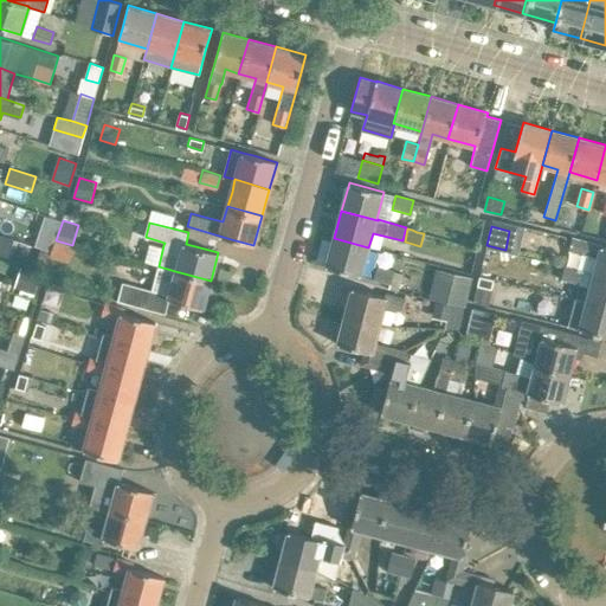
[(39,230),(33,246),(50,251),(55,234),(39,230)]
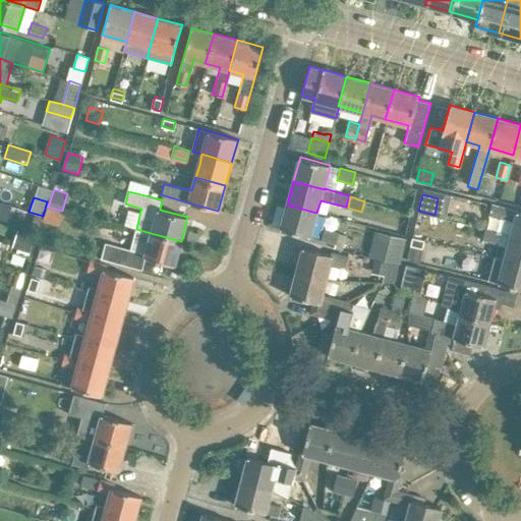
[(0,201),(0,217),(6,220),(11,206),(0,201)]
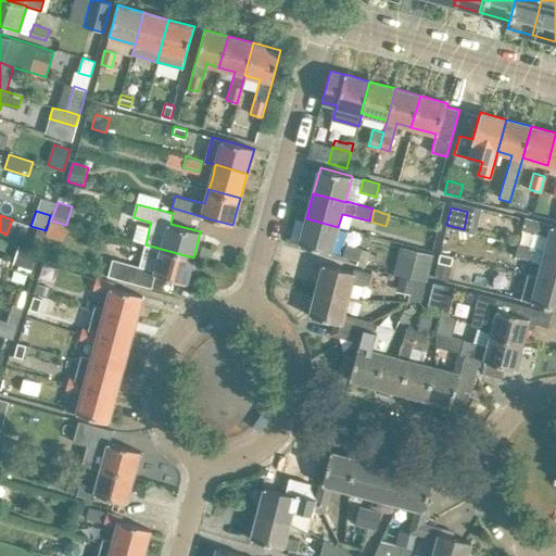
[(331,253),(337,231),(338,227),(306,218),(300,244),(331,253)]
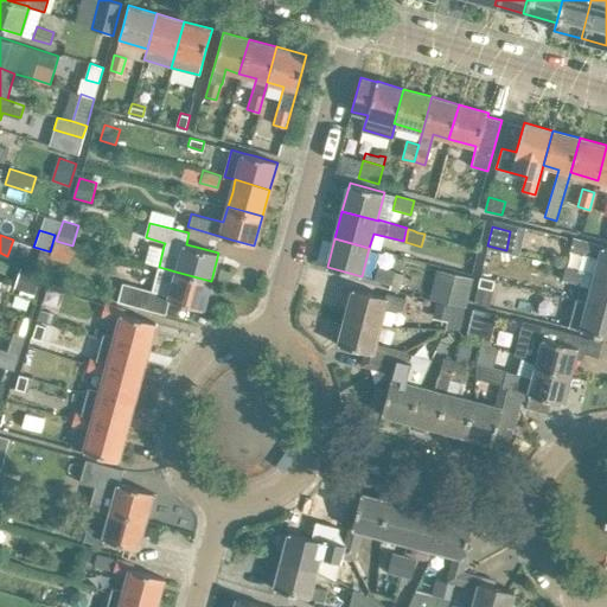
[(606,276),(606,247),(573,238),(569,251),(582,255),(579,269),(594,274),(606,276)]
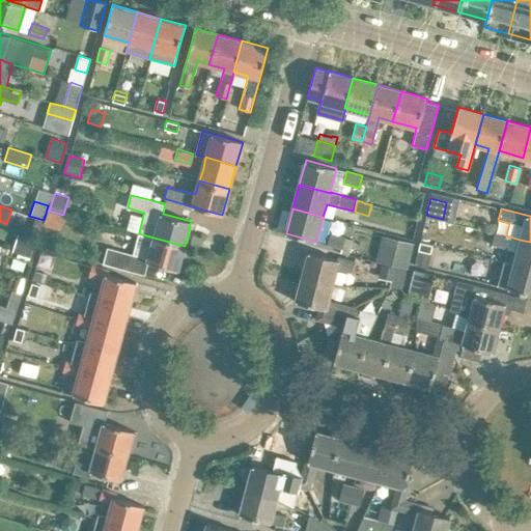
[(49,212),(45,226),(61,230),(65,217),(49,212)]
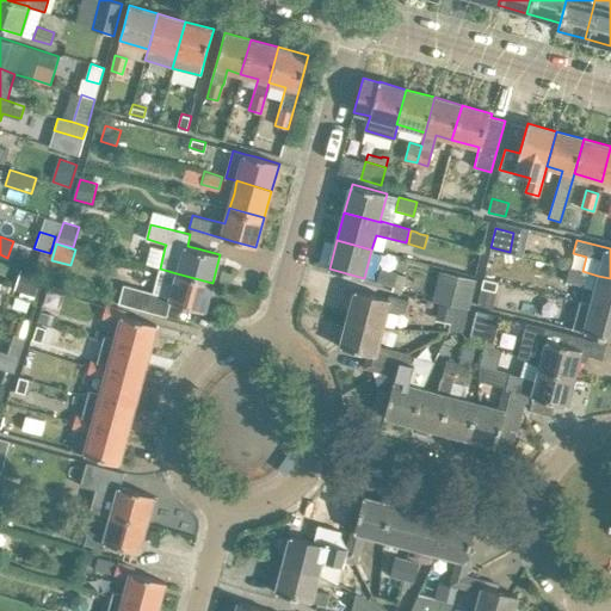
[(39,251),(35,266),(44,270),(49,254),(39,251)]
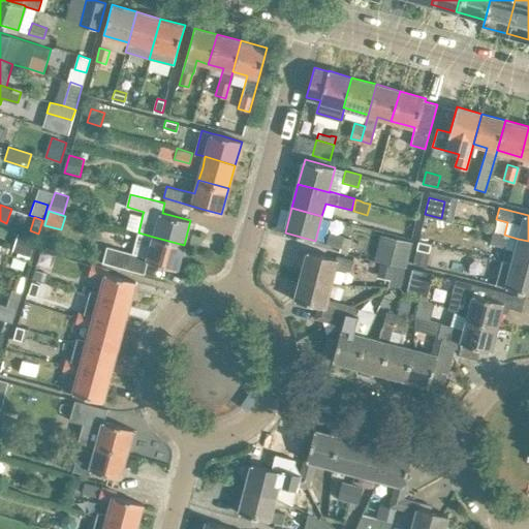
[(341,247),(344,236),(329,231),(325,244),(341,247)]
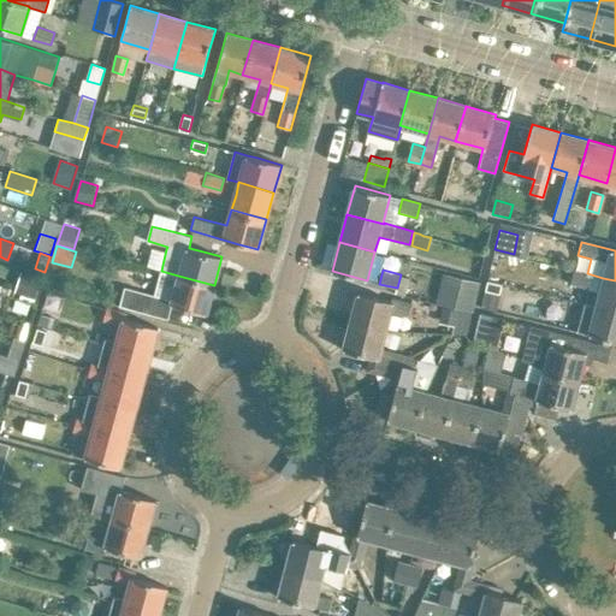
[(615,313),(615,280),(603,278),(587,273),(574,270),(569,284),(600,292),(596,308),(615,313)]
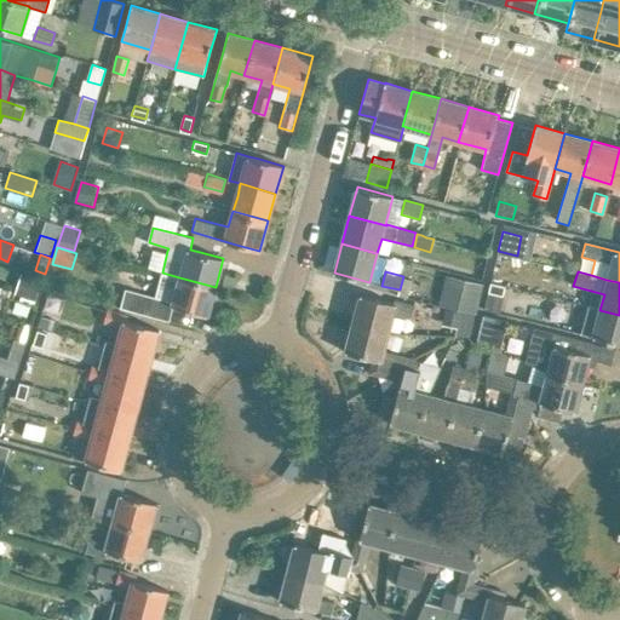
[(207,316),(216,287),(179,277),(162,273),(155,297),(126,288),(120,308),(170,321),(173,306),(207,316)]
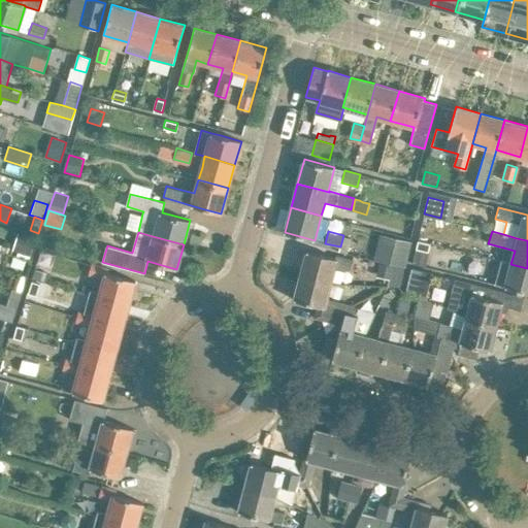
[(18,233),(12,251),(31,257),(36,238),(18,233)]
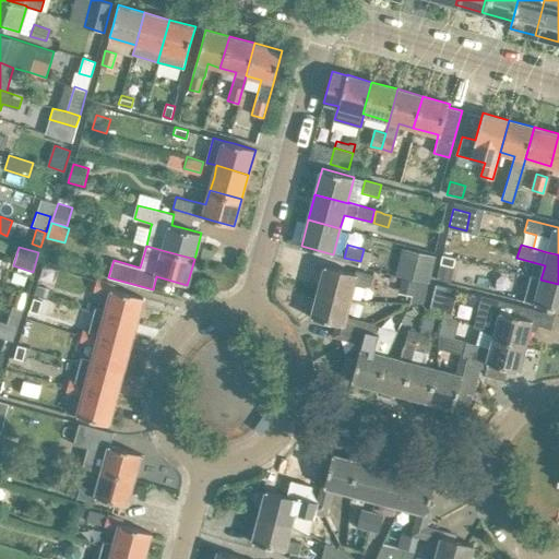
[(433,253),(413,248),(406,274),(427,280),(433,253)]
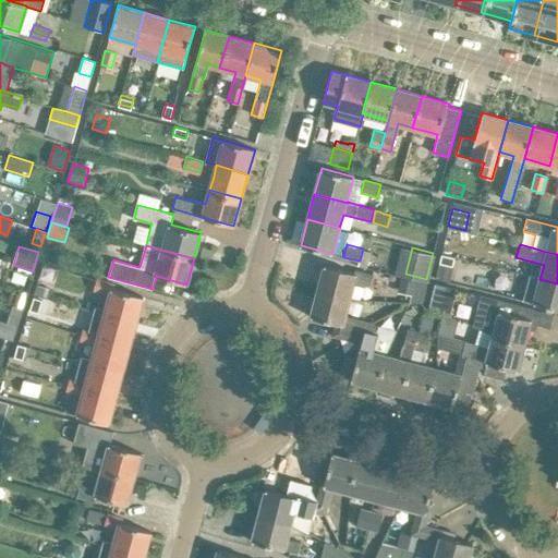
[(441,253),(439,261),(452,264),(455,255),(441,253)]
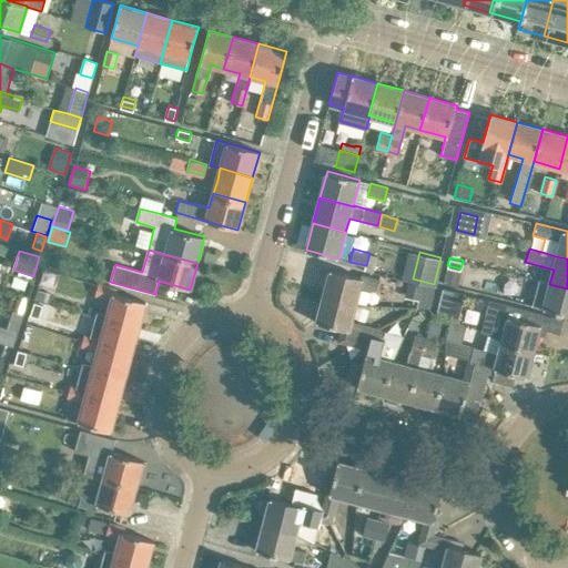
[(356,304),(362,286),(377,290),(381,280),(362,275),(362,277),(331,270),(323,296),(356,304)]
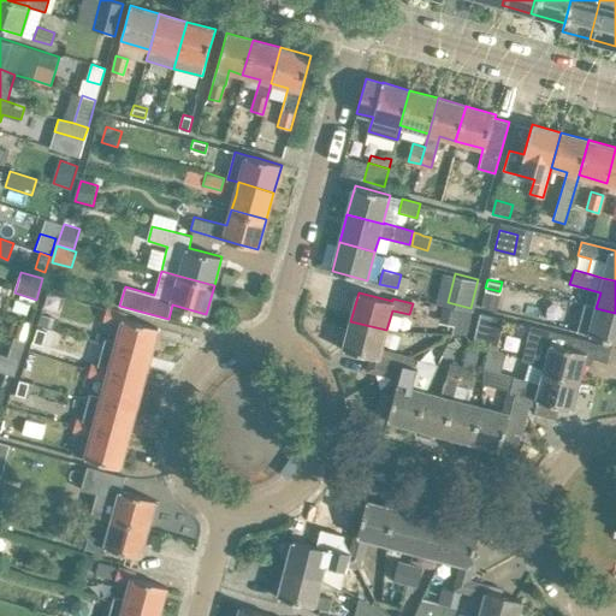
[(444,301),(438,323),(454,326),(451,333),(465,333),(471,308),(448,302),(444,301)]
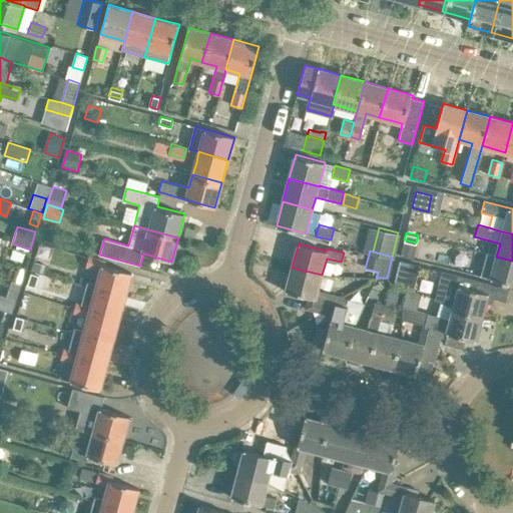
[(512,284),(512,261),(496,257),(486,254),(481,276),(490,279),(501,282),(512,284)]
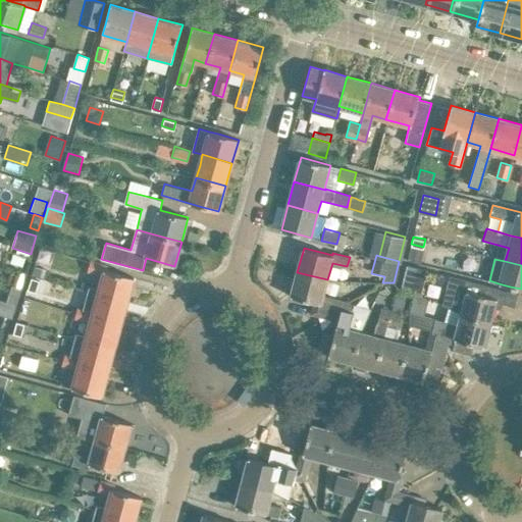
[(127,302),(134,277),(106,270),(107,266),(90,261),(88,271),(102,275),(99,290),(98,290),(97,293),(127,302)]
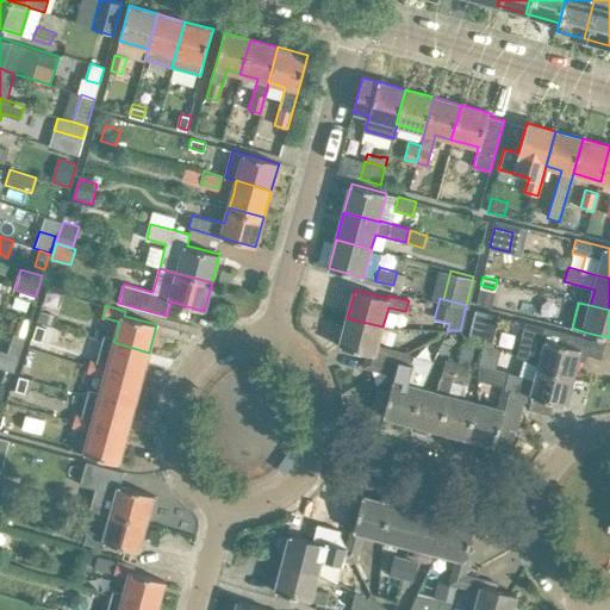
[(492,343),(498,315),(475,309),(470,334),(486,341),(492,343)]
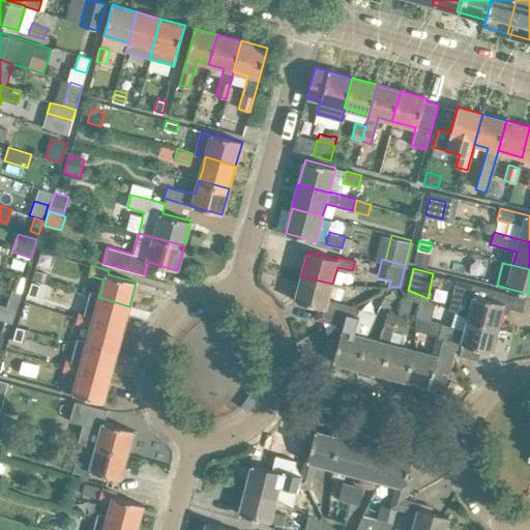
[(34,270),(31,280),(50,285),(52,275),(34,270)]
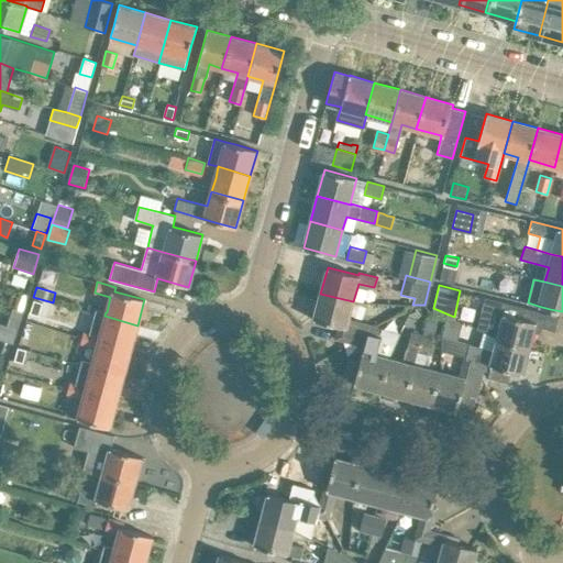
[(18,293),(13,309),(23,312),(29,296),(18,293)]
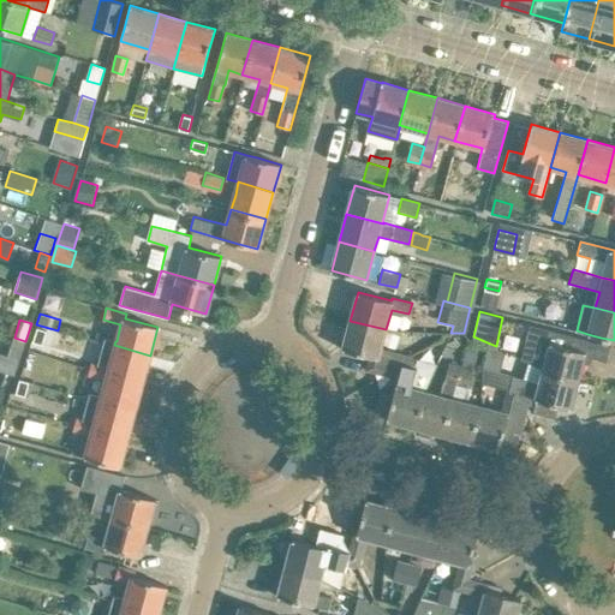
[(402,354),(381,348),(386,329),(350,321),(342,348),(370,356),(366,370),(392,376),(396,359),(400,360),(402,354)]
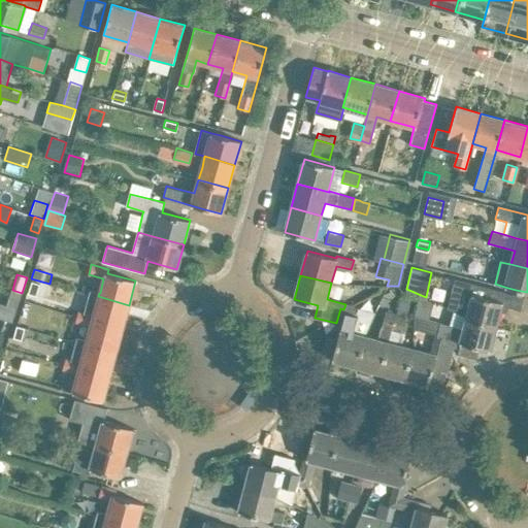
[(496,327),(503,302),(505,292),(455,278),(448,308),(464,317),(464,318),(496,327)]
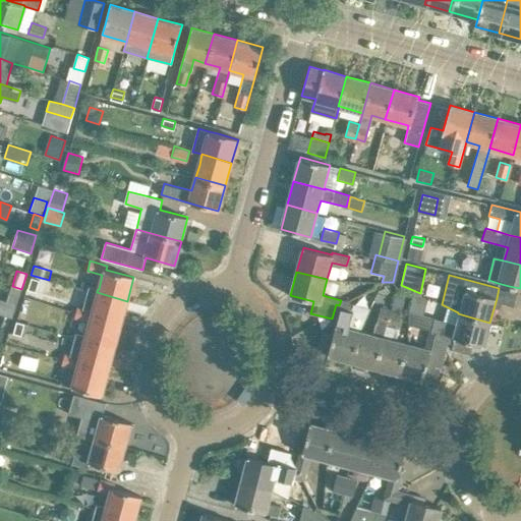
[(31,278),(26,289),(35,292),(38,280),(31,278)]
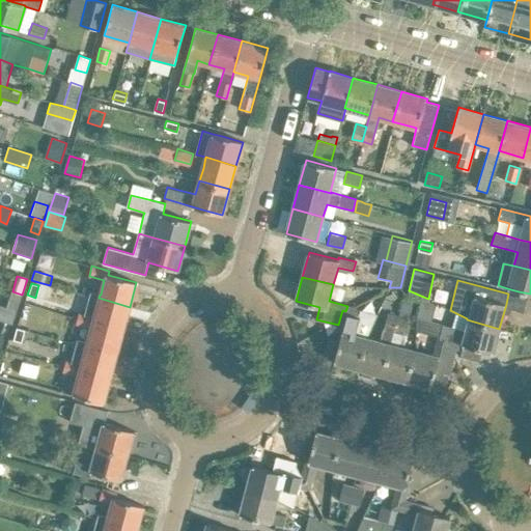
[(14,323),(17,311),(22,295),(12,291),(7,308),(0,305),(0,318),(5,320),(14,323)]
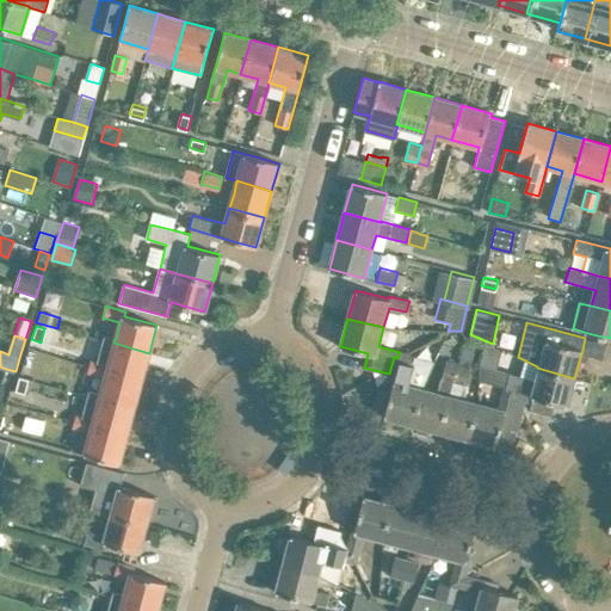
[(142,381),(149,353),(113,343),(115,339),(104,335),(97,364),(106,366),(105,370),(142,381)]
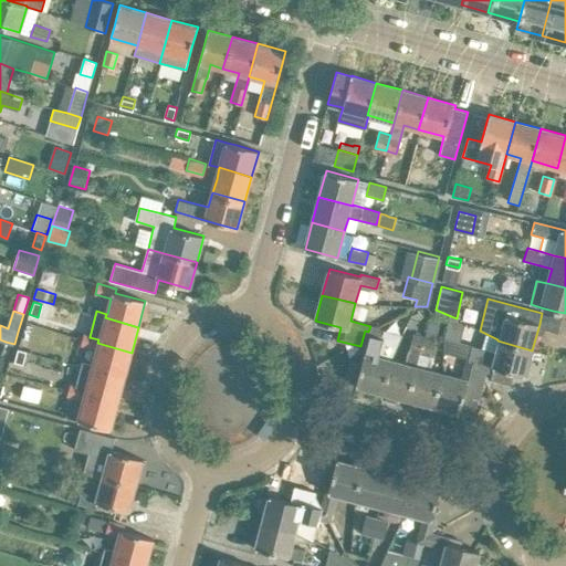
[(465,324),(457,318),(451,316),(443,338),(470,346),(470,344),(460,341),(465,324)]
